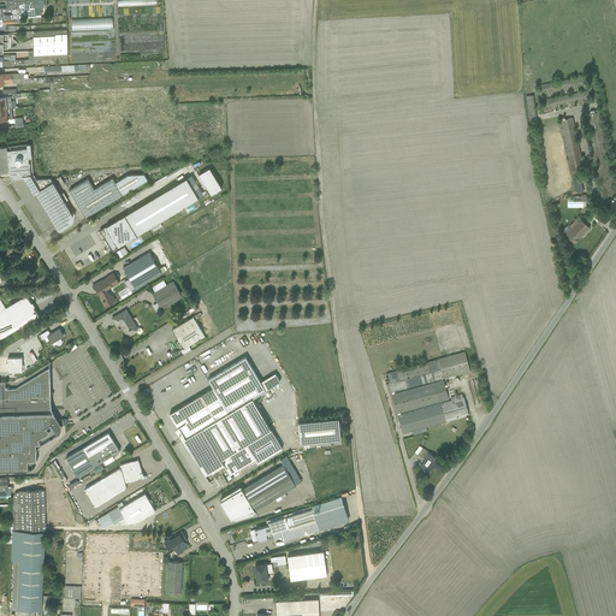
[(6,9),(0,7),(0,19),(23,18),(41,17),(41,15),(35,15),(35,7),(30,7),(30,5),(37,5),(37,0),(30,0),(29,0),(11,0),(6,0),(6,9)]
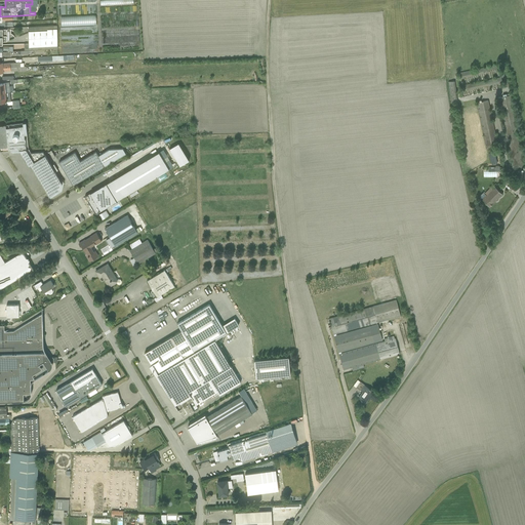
[(95,15),(61,16),(62,26),(96,25),(95,15)]
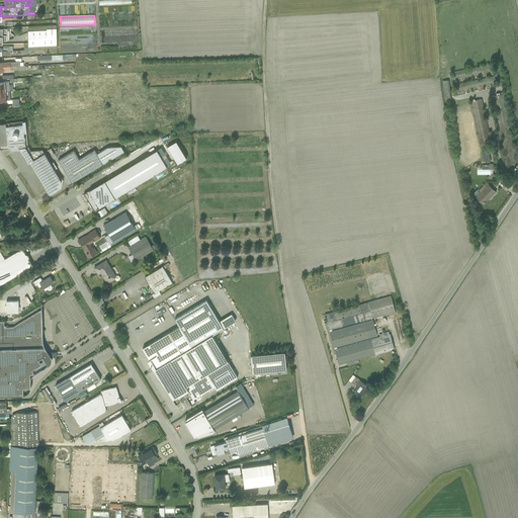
[(57,48),(57,25),(27,26),(28,42),(28,50),(35,50),(57,48)]
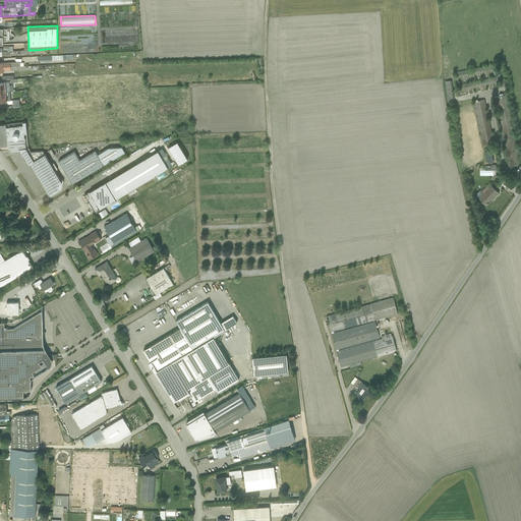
[(0,27),(0,44),(3,44),(3,41),(7,41),(7,31),(9,31),(9,27),(6,27),(6,29),(0,27)]
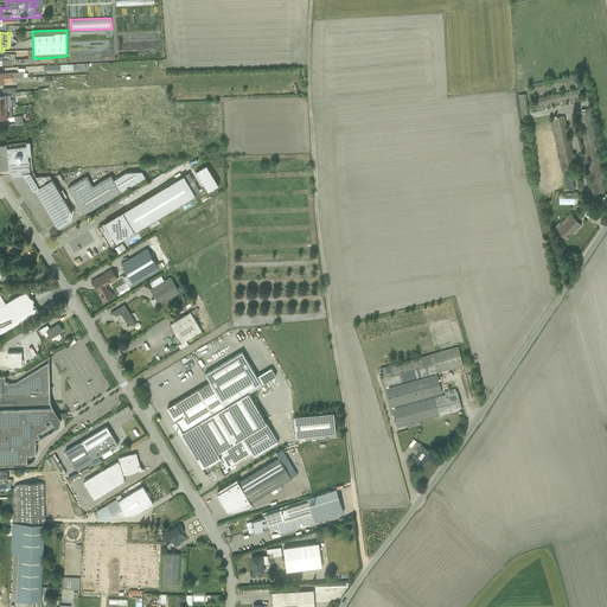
[(579,89),(532,100),(534,106),(581,96),(579,89)]
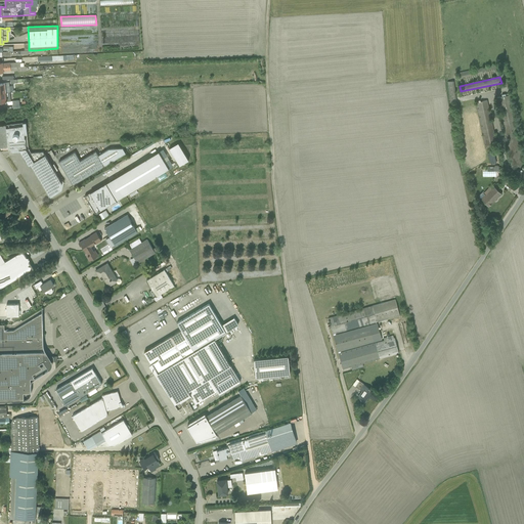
[(456,102),(453,81),(447,82),(450,103),(456,102)]
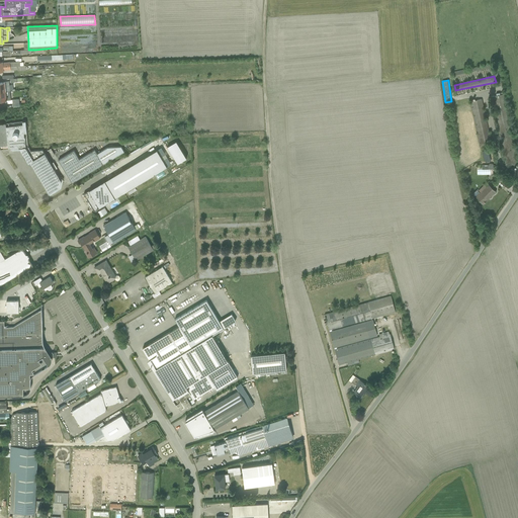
[(0,82),(0,91),(10,91),(9,82),(0,82)]
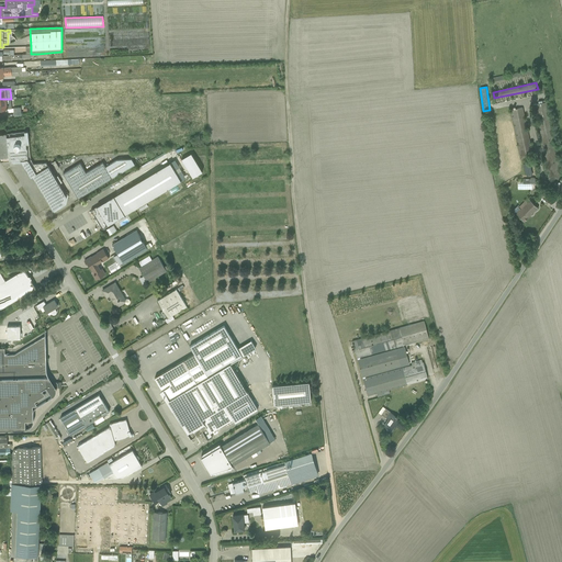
[(11,99),(0,99),(0,109),(11,109),(11,99)]
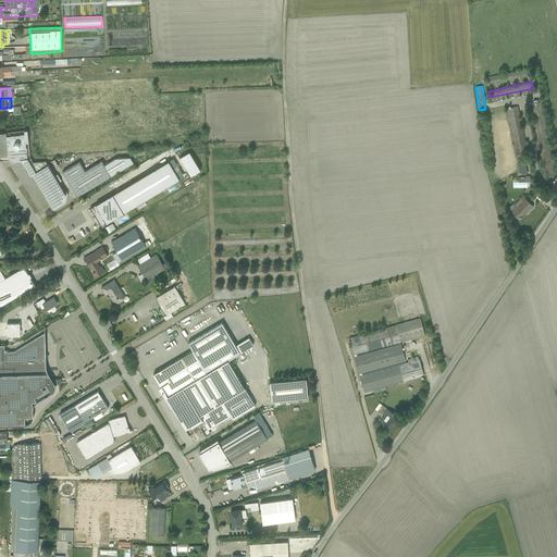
[(529,156),(518,107),(505,109),(516,158),(529,156)]
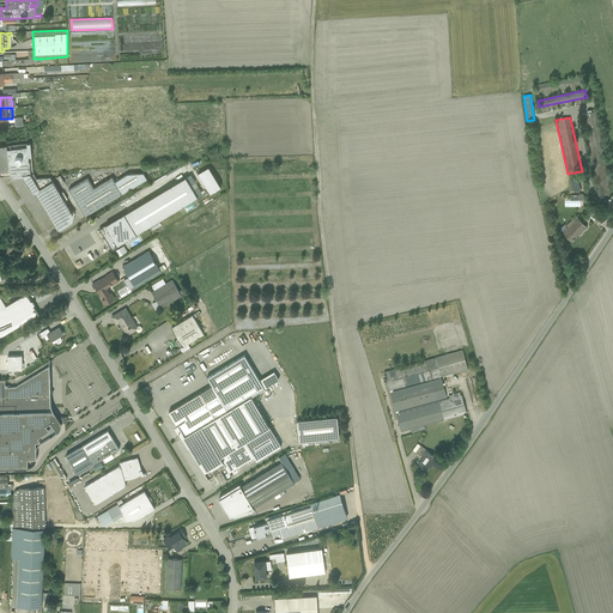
[(22,175),(34,174),(30,144),(0,146),(0,176),(14,175),(22,175)]
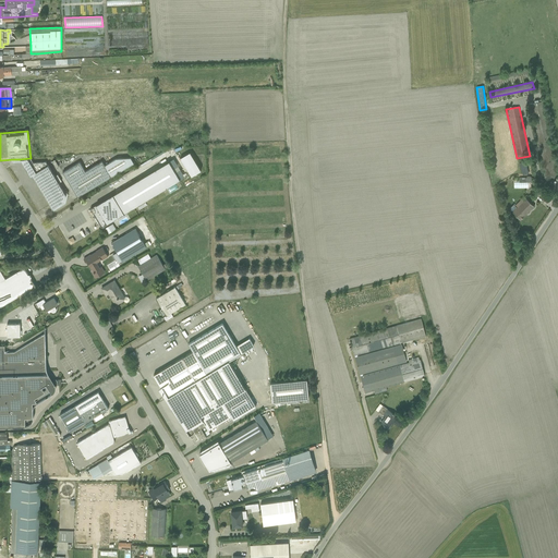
[(31,158),(20,159),(22,161),(31,177),(32,176),(52,208),(64,201),(65,195),(59,183),(61,181),(58,174),(55,177),(46,161),(33,162),(31,158)]
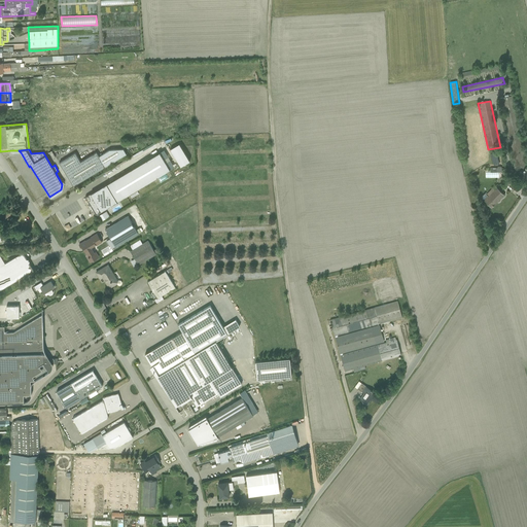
[(75,153),(59,163),(73,186),(126,154),(123,149),(109,150),(99,156),(96,152),(80,162),(75,153)]
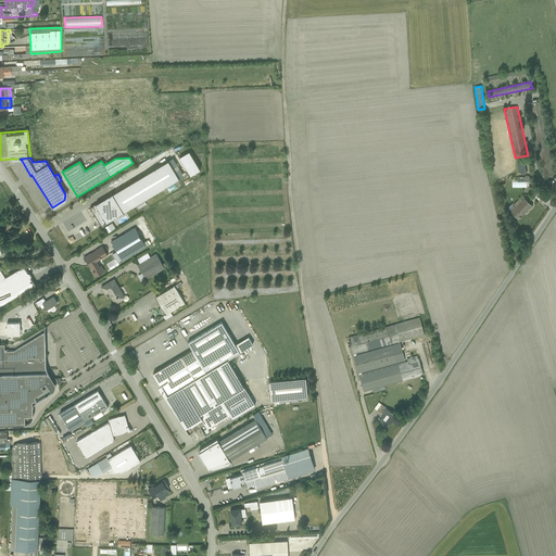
[(112,193),(89,207),(105,235),(115,228),(111,220),(123,213),(179,178),(167,160),(113,193),(112,193)]
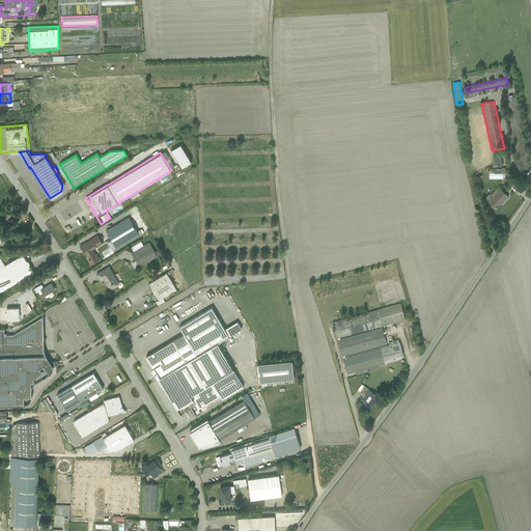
[(504,184),(509,190),(515,184),(511,178),(504,184)]
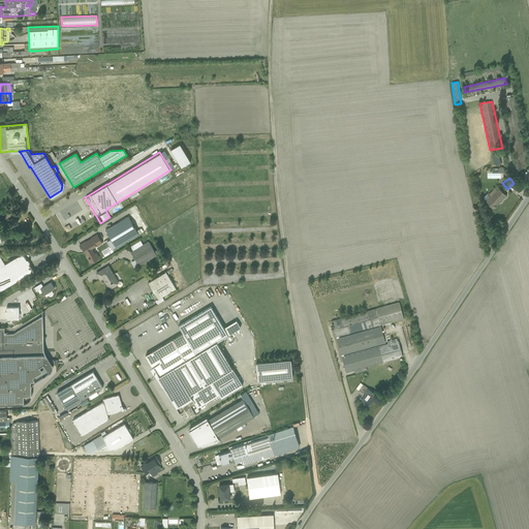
[(493,209),(505,195),(497,186),(489,194),(490,196),(486,200),(493,209)]
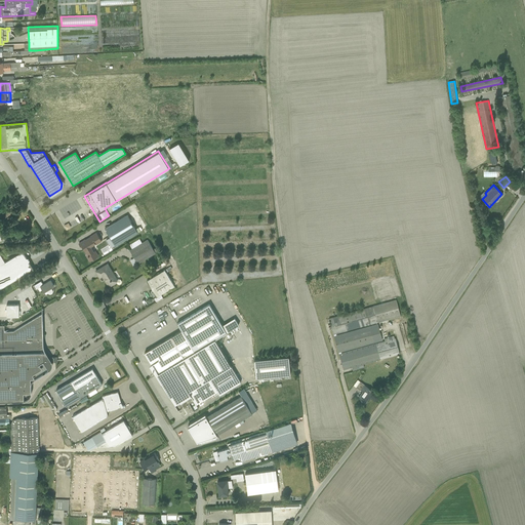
[(105,229),(115,246),(137,233),(127,214),(105,229)]
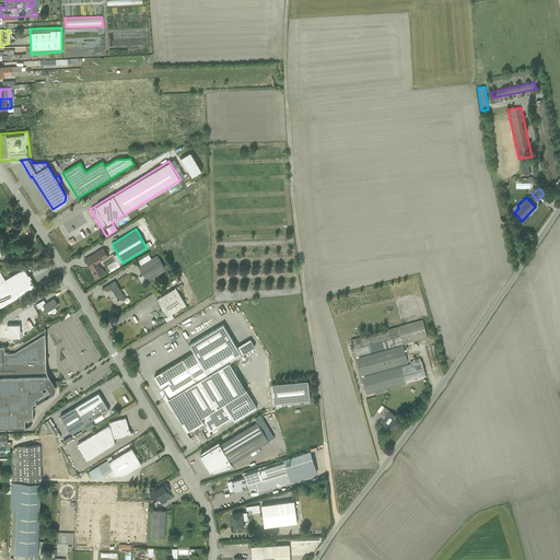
[(103,248),(84,259),(86,264),(89,264),(93,272),(92,272),(95,279),(105,272),(102,267),(100,268),(97,264),(97,263),(102,260),(103,261),(108,257),(103,248)]
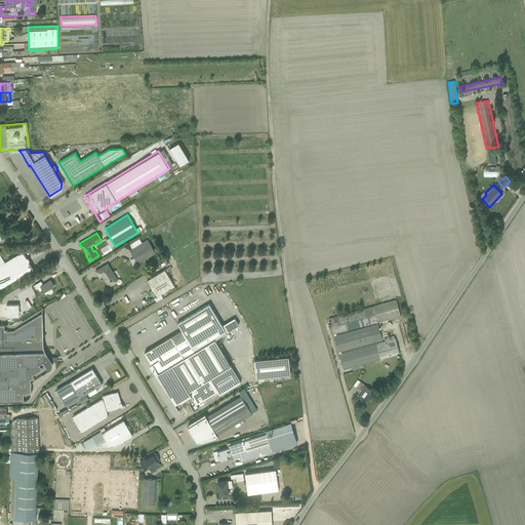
[(137,264),(138,265),(155,253),(155,252),(157,251),(155,248),(153,249),(147,240),(142,243),(139,239),(129,245),(131,249),(129,250),(134,257),(130,260),(133,267),(137,264)]
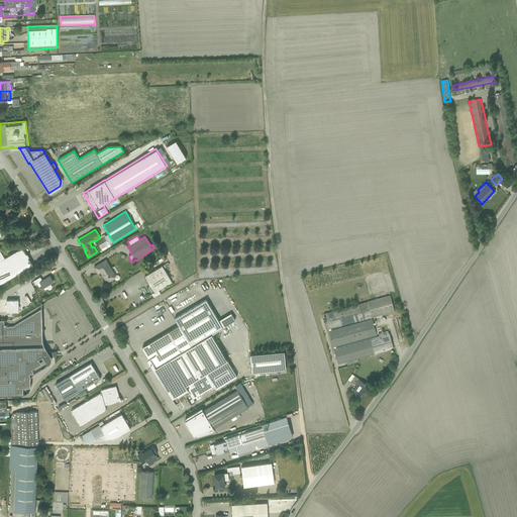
[(0,284),(32,265),(28,257),(28,256),(29,256),(27,254),(27,253),(26,254),(22,247),(5,257),(0,249),(0,284)]
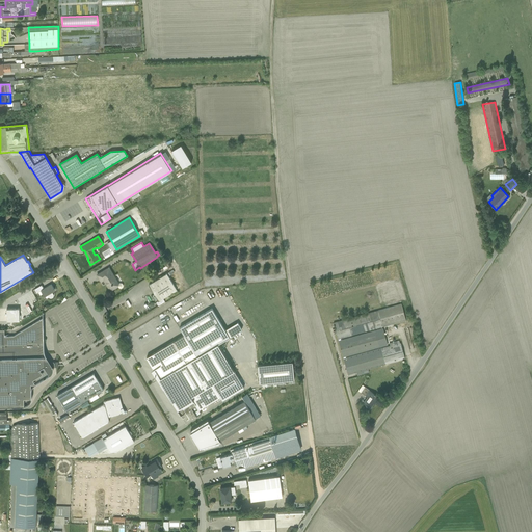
[(110,291),(117,286),(118,288),(121,289),(123,288),(124,285),(123,284),(120,283),(120,284),(109,267),(97,274),(101,282),(103,280),(110,291)]
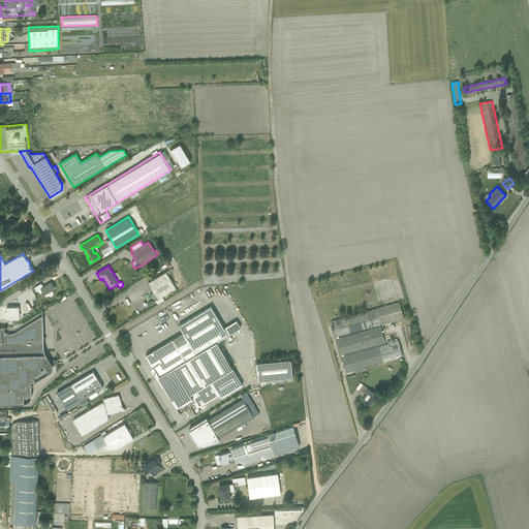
[(172,269),(148,283),(157,300),(155,301),(157,304),(163,300),(162,297),(163,296),(164,298),(169,294),(168,293),(172,290),(174,293),(178,291),(167,275),(174,271),(172,269)]
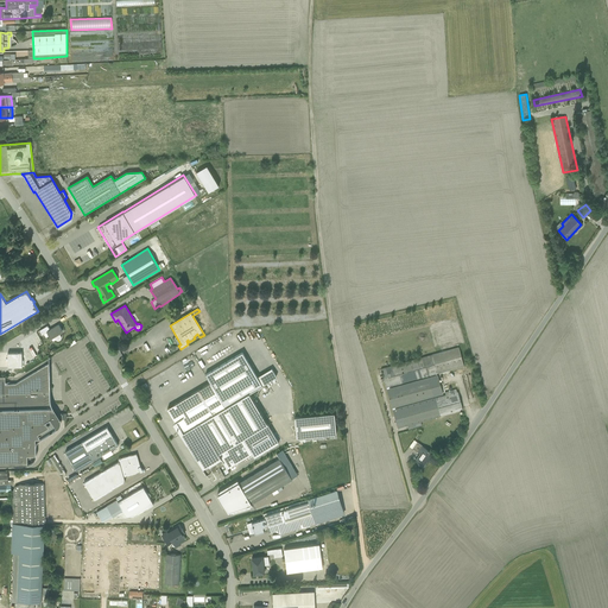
[(162,320),(145,328),(147,333),(164,323),(162,320)]
